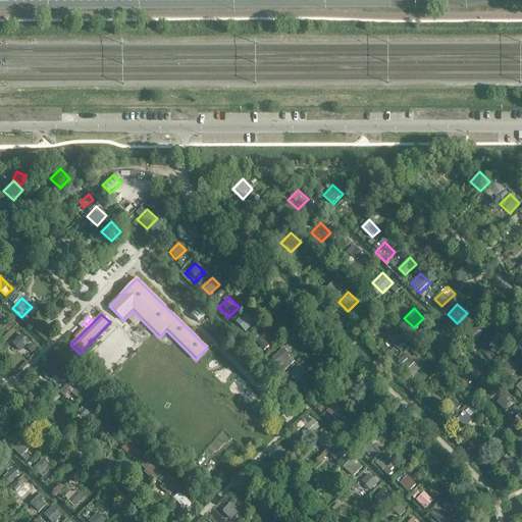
[(236,326),(246,336),(255,326),(245,317),(236,326)]
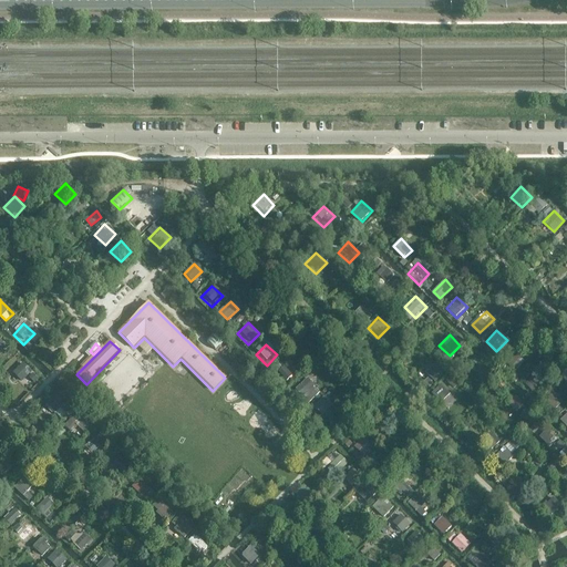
[(11,371),(22,381),(32,370),(21,360),(11,371)]
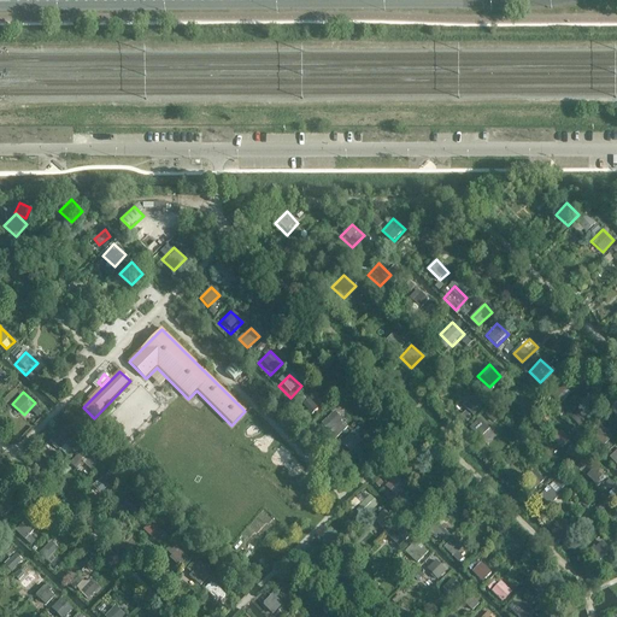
[(475,415),(487,404),(476,392),(464,403),(475,415)]
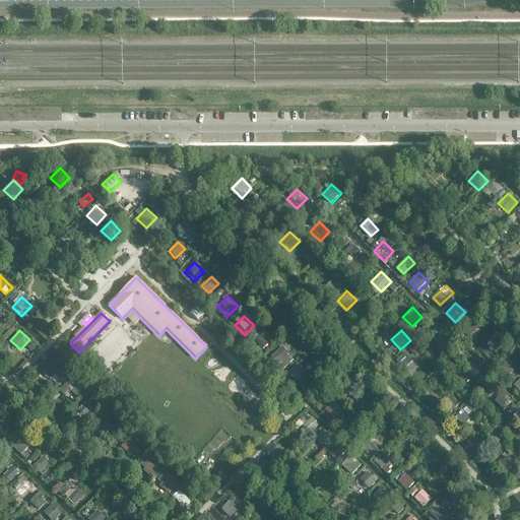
[(428,348),(438,359),(447,348),(438,338),(428,348)]
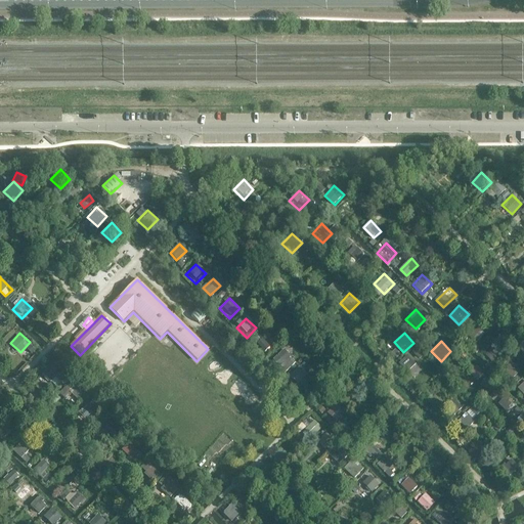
[(481,356),(491,366),(501,356),(491,347),(481,356)]
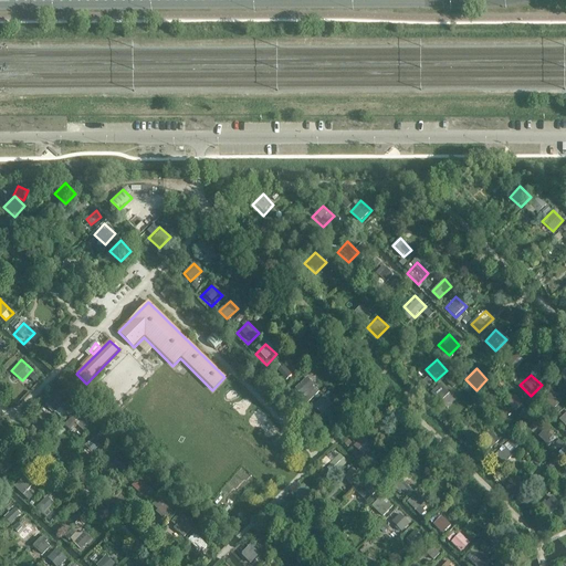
[(308,376),(295,389),(308,402),(322,389),(308,376)]
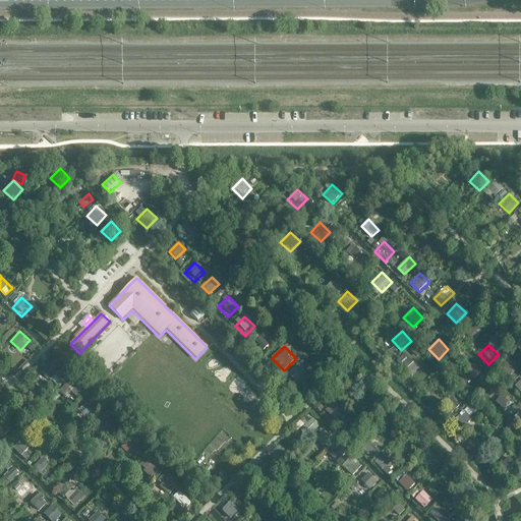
[(394,361),(404,370),(413,360),(403,351),(394,361)]
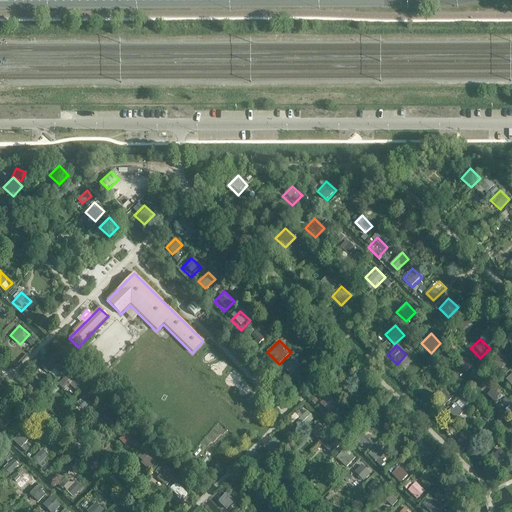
[(455,366),(465,375),(475,365),(465,356),(455,366)]
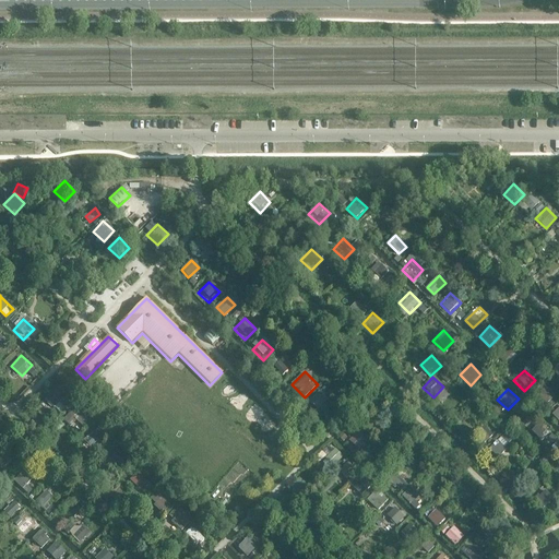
[(48,401),(59,412),(70,401),(59,390),(48,401)]
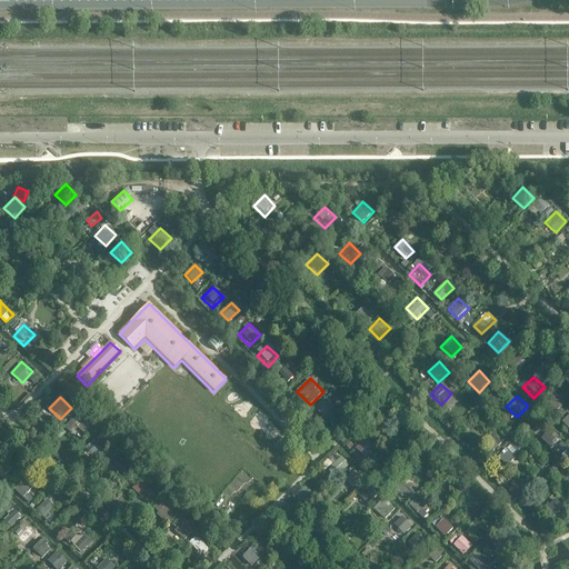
[(315,410),(325,420),(336,409),(325,399),(315,410)]
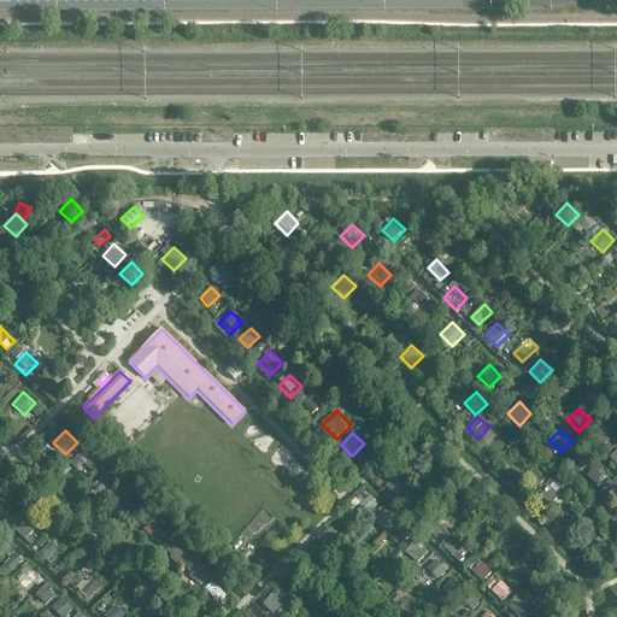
[(75,460),(89,474),(98,464),(83,451),(75,460)]
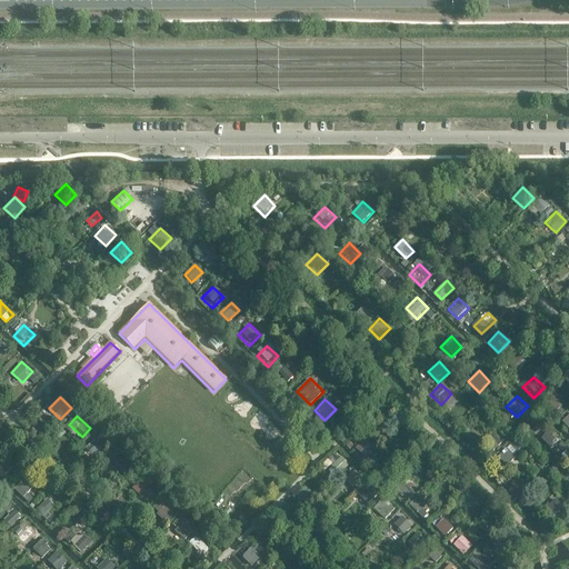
[(552,447),(560,438),(551,429),(542,438),(552,447)]
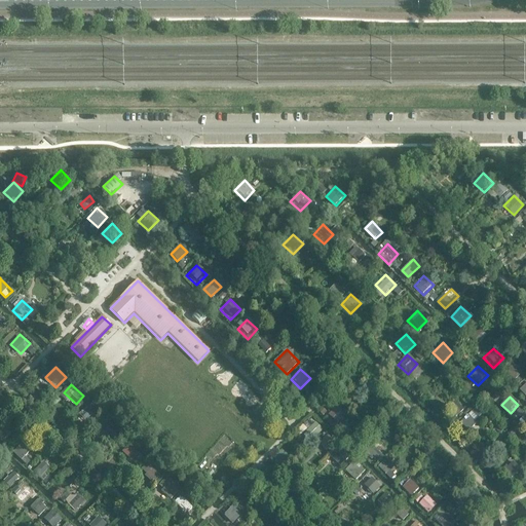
[(80,414),(86,419),(96,409),(89,403),(80,414)]
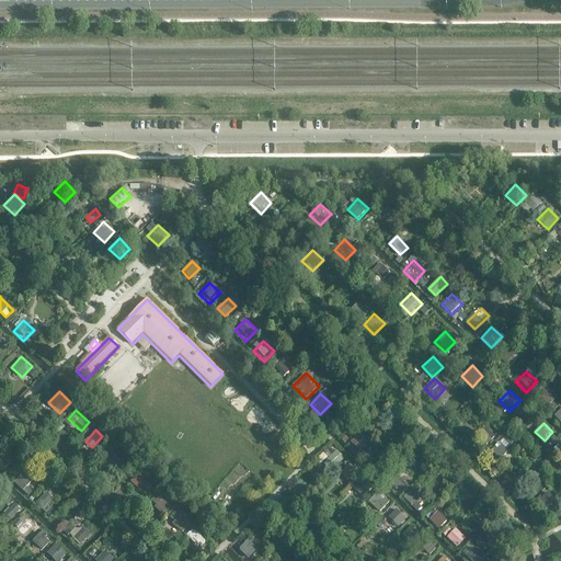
[(350,442),(361,451),(370,441),(359,431),(350,442)]
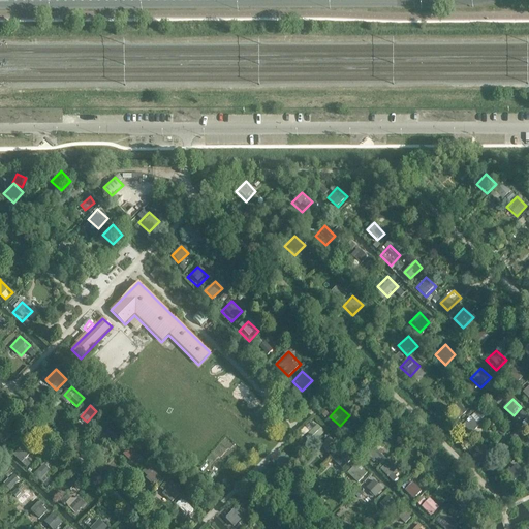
[(516,413),(527,425),(528,422),(528,414),(522,407),(516,413)]
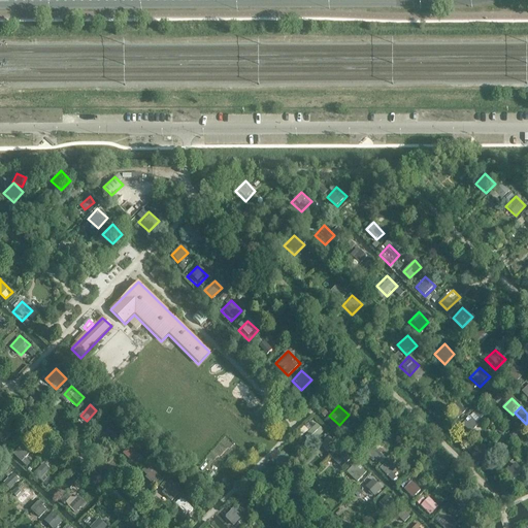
[(461,424),(471,433),(482,423),(471,414),(461,424)]
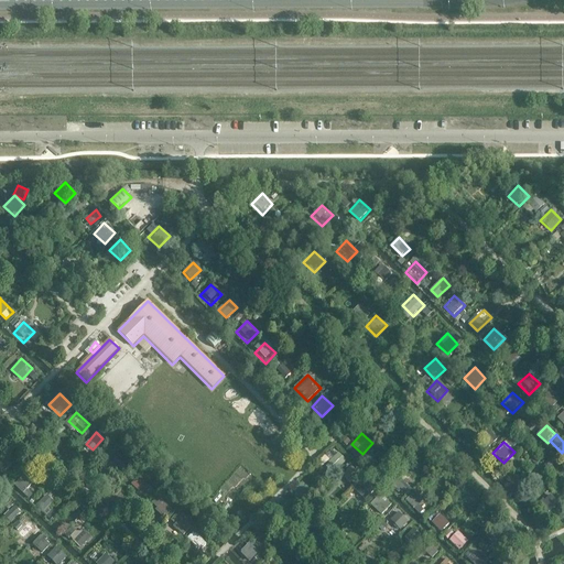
[(327,464),(335,473),(348,461),(340,452),(327,464)]
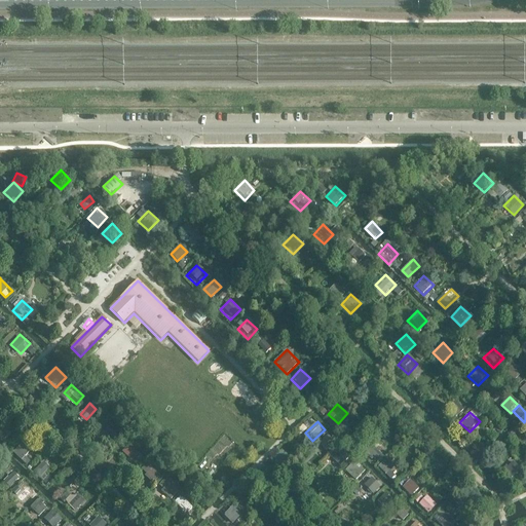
[(0,426),(0,439),(4,443),(13,433),(3,423),(0,426)]
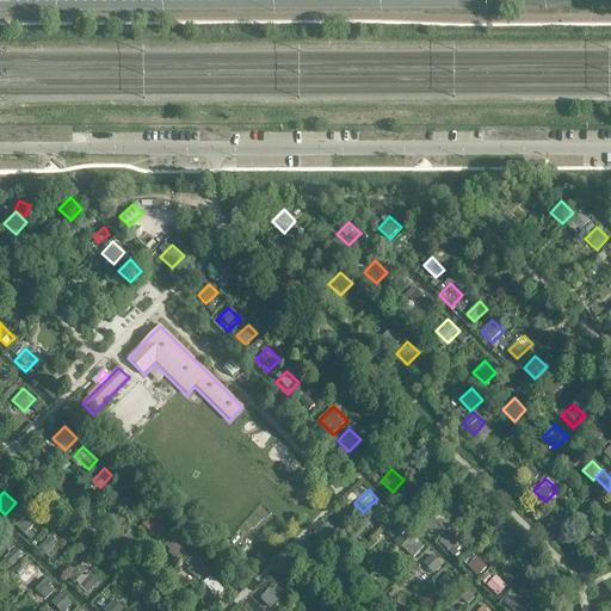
[(610,495),(600,506),(610,516),(610,495)]
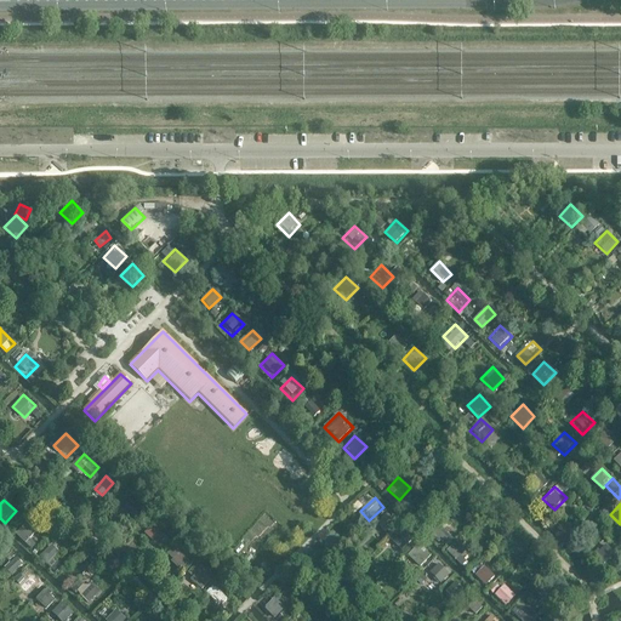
[(13,534),(24,546),(36,534),(24,523),(13,534)]
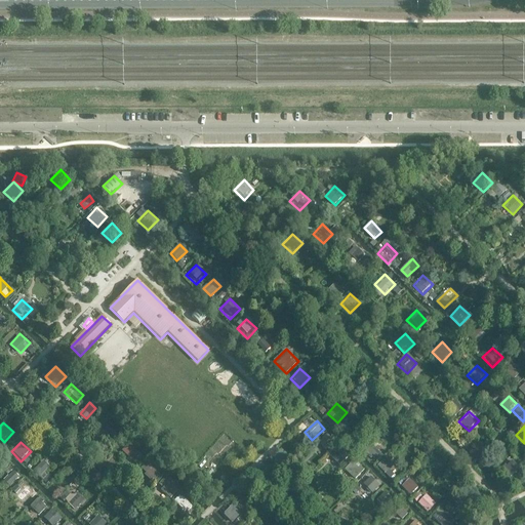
[(124,450),(133,460),(142,453),(132,443),(124,450)]
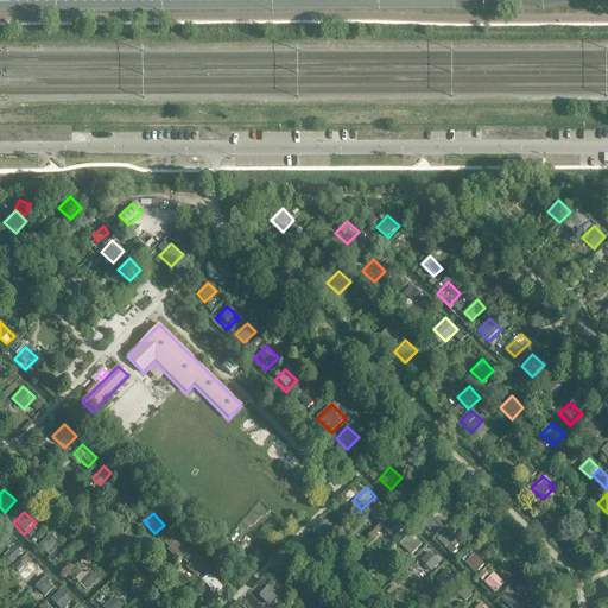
[(367,525),(379,536),(390,524),(378,513),(367,525)]
